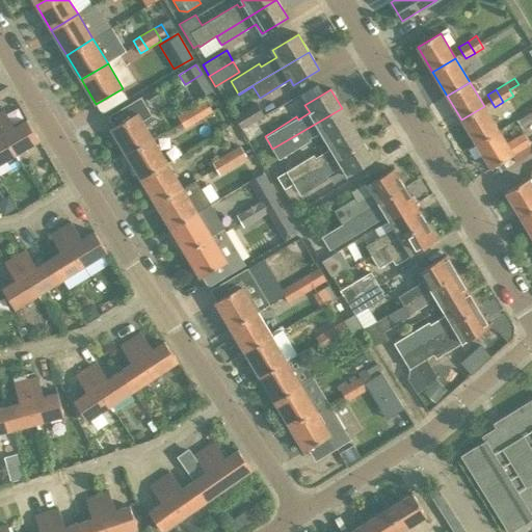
[(111,129),(126,155),(153,138),(142,121),(151,115),(140,97),(127,105),(134,115),(111,129)]
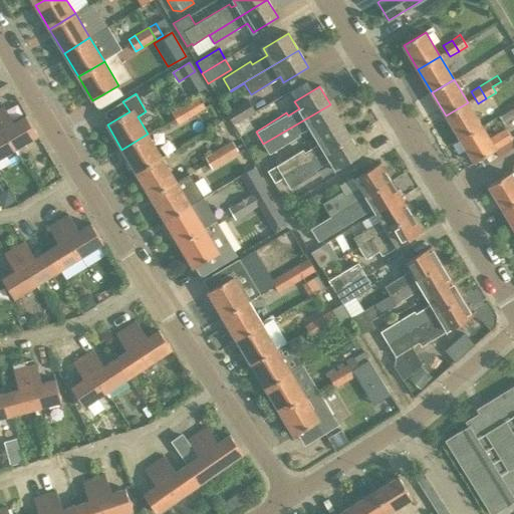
[(199,95),(192,99),(199,111),(206,107),(199,95)]
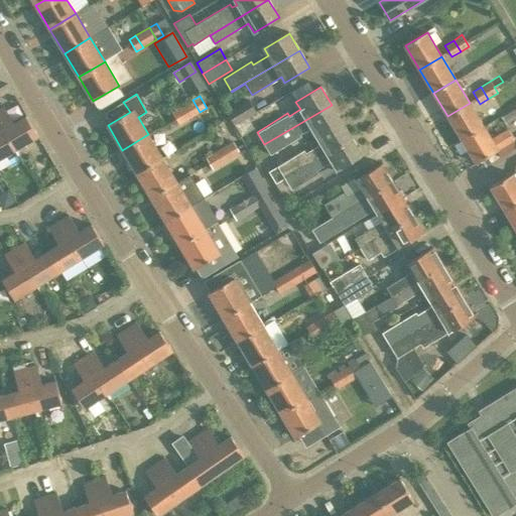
[(248,99),(227,112),(235,125),(256,112),(248,99)]
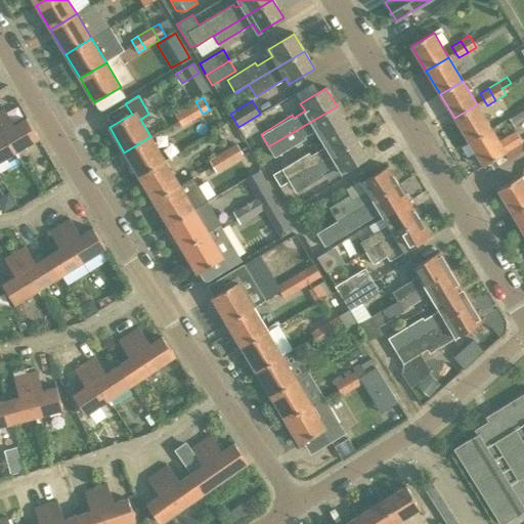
[(195,101),(181,110),(188,122),(203,114),(195,101)]
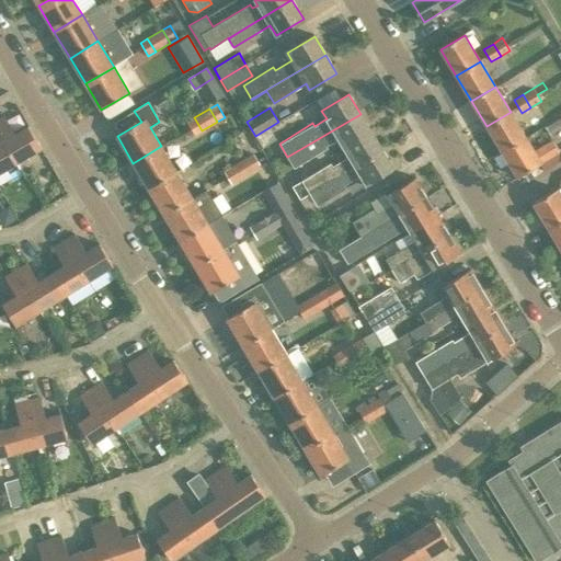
[(487,126),(502,152),(526,137),(511,112),(487,126)]
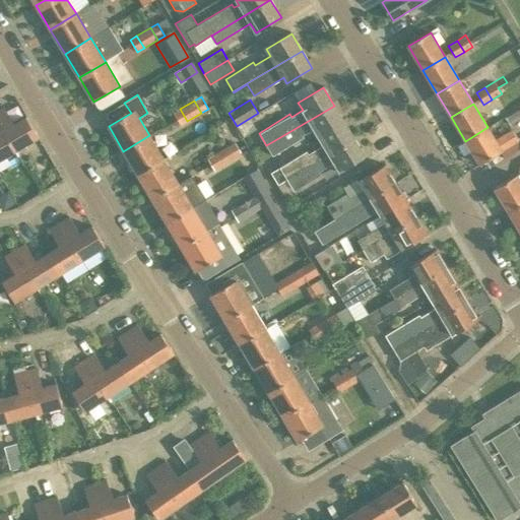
[(314,128),(318,136),(343,121),(334,106),(266,145),(272,155),(304,137),(303,135),(314,128)]
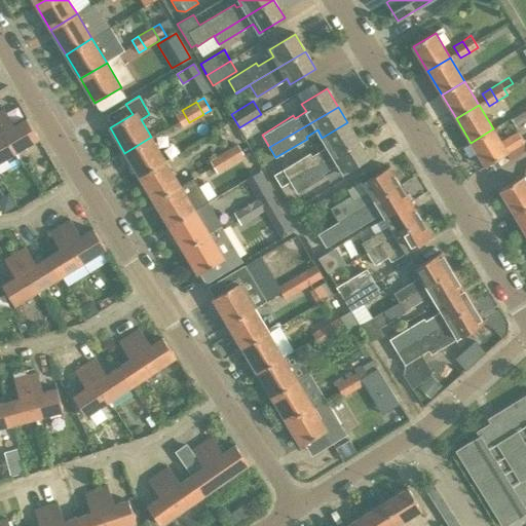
[(525,108),(511,118),(516,126),(525,119),(525,108)]
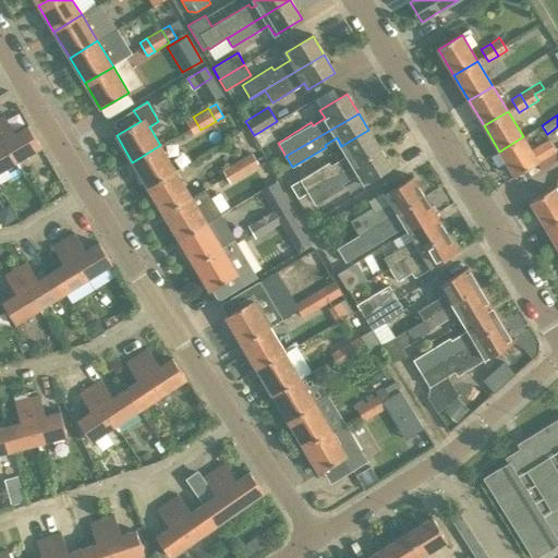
[(4,116),(0,118),(0,134),(16,162),(41,147),(28,125),(14,133),(4,116)]
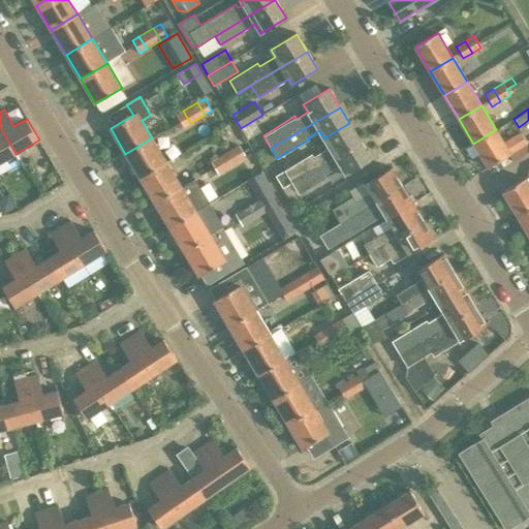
[(190,123),(183,111),(176,115),(183,127),(190,123)]
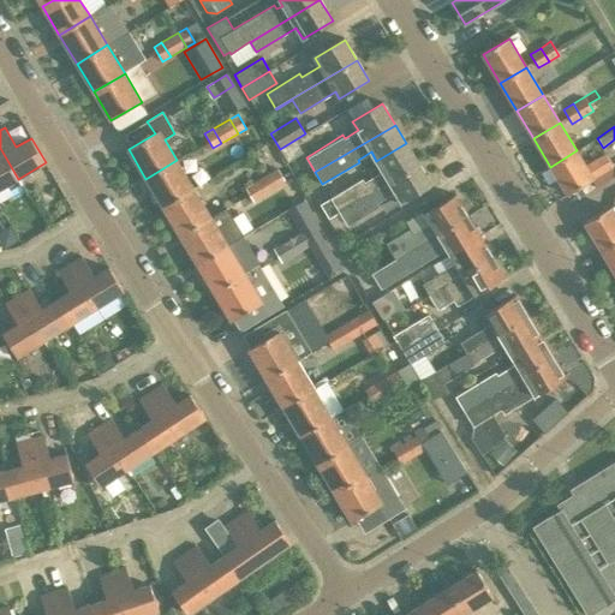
[(328,218),(329,220),(419,165),(406,143),(376,161),(382,171),(364,181),(363,178),(329,198),(330,199),(326,203),(333,215),(328,218)]
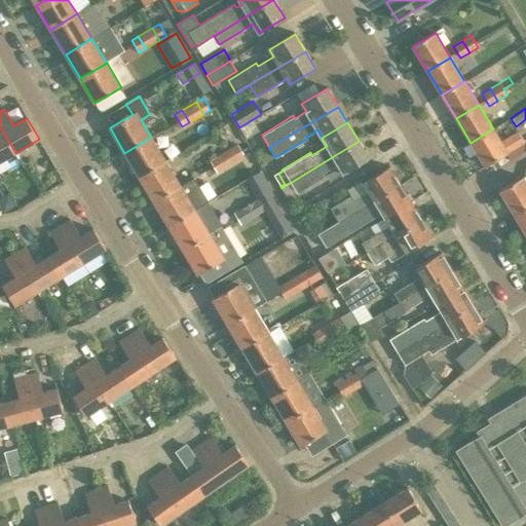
[(0,161),(15,153),(0,126),(0,161)]
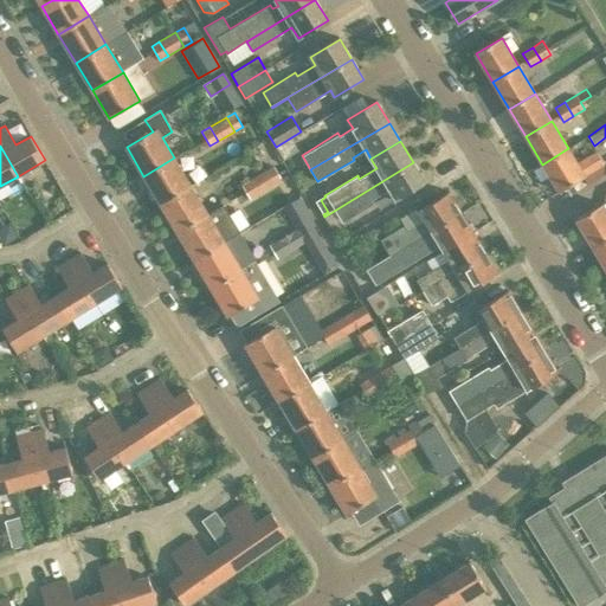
[(568,148),(542,165),(559,192),(582,178),(604,165),(595,150),(577,162),(568,148)]
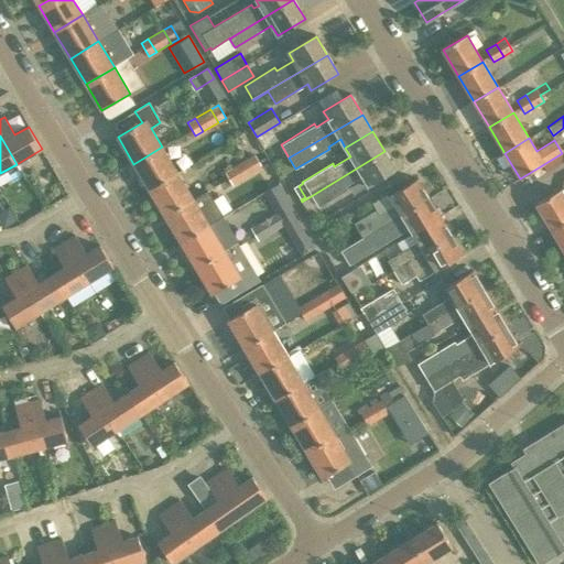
[(133,164),(150,190),(177,173),(162,147),(133,164)]
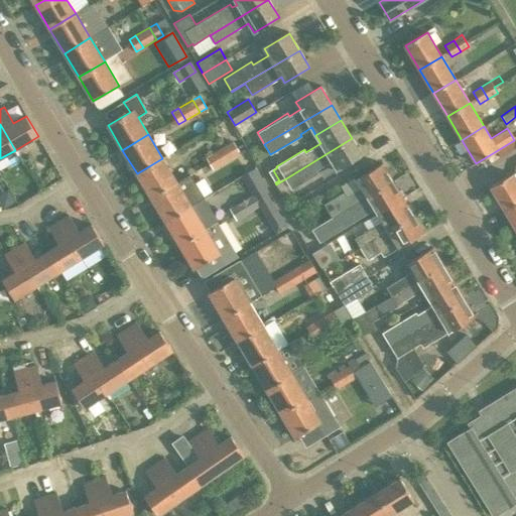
[(352,138),(276,184),(281,194),(290,187),(291,189),(318,173),(316,170),(332,161),(337,170),(363,155),(352,138)]
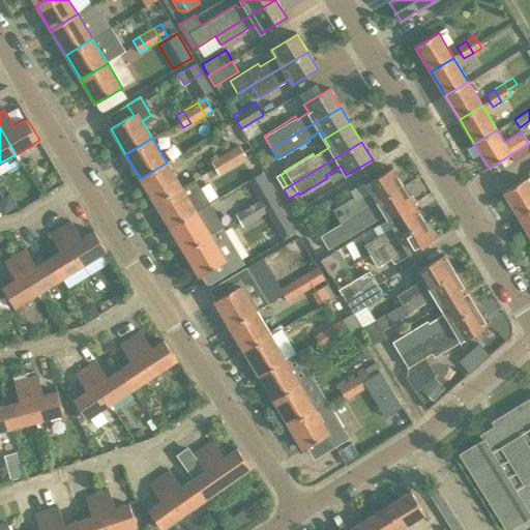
[(528,144),(509,155),(513,162),(529,152),(529,143),(528,144)]
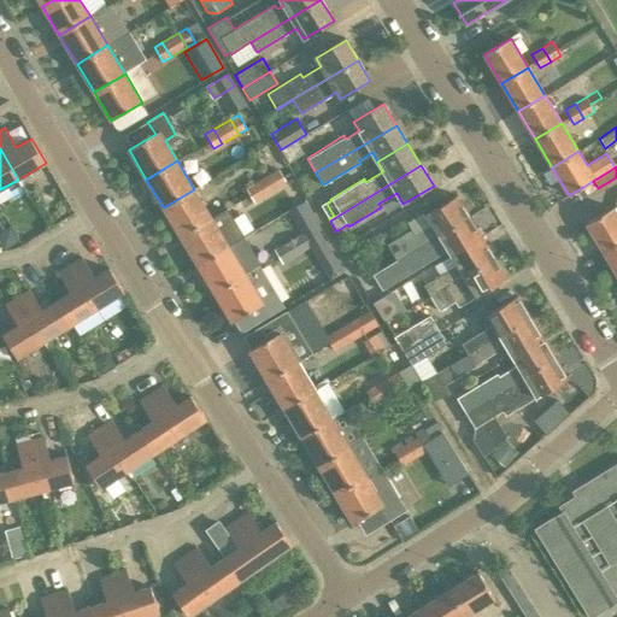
[(278,169),(270,174),(278,188),(287,183),(278,169)]
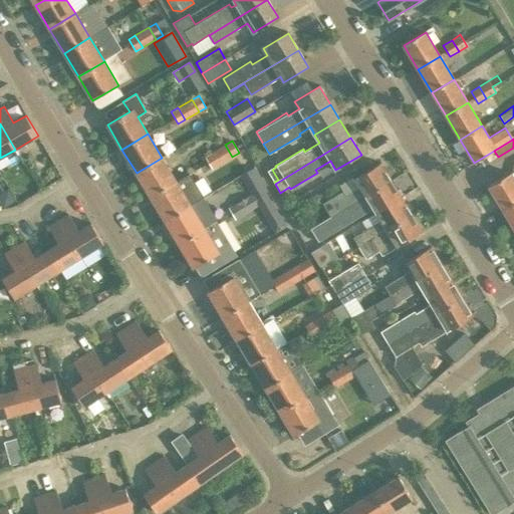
[(225,145),(212,153),(219,165),(232,157),(225,145)]
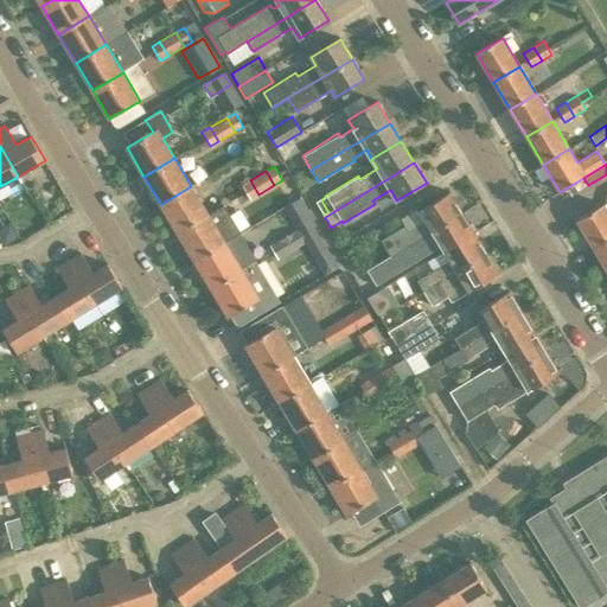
[(259,195),(250,180),(242,185),(250,199),(259,195)]
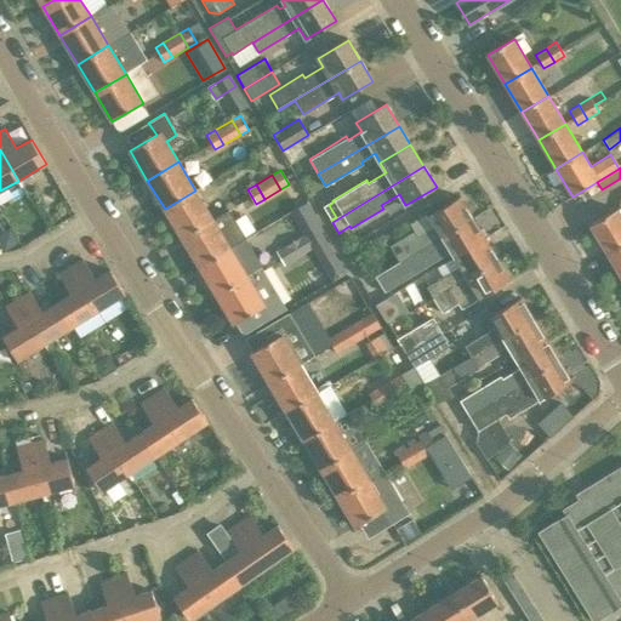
[(165,209),(182,238),(214,218),(195,191),(165,209)]
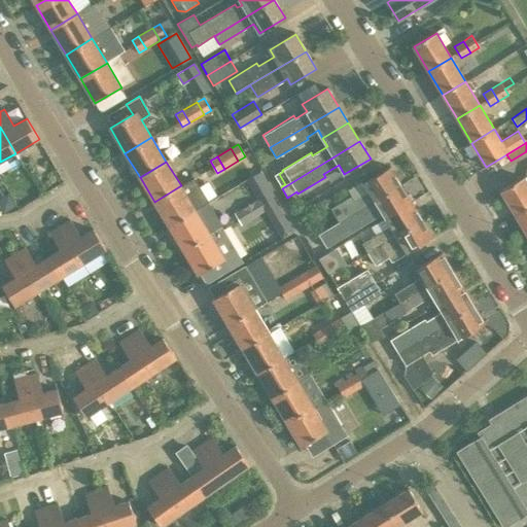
[(318,234),(320,236),(401,186),(390,168),(364,183),(370,190),(353,200),(350,196),(330,208),(339,221),(318,234)]
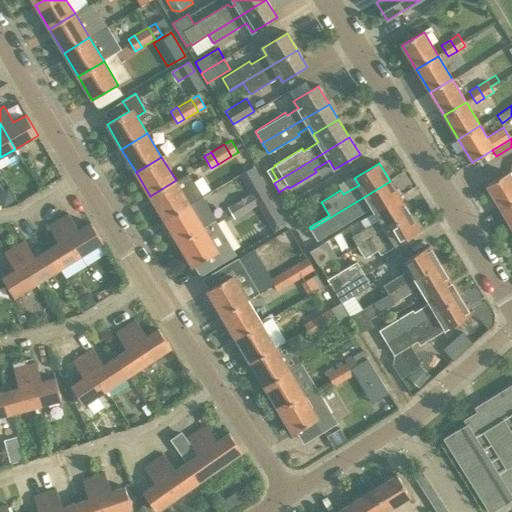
[(150,196),(164,220),(203,196),(188,173),(176,180),(150,196)]
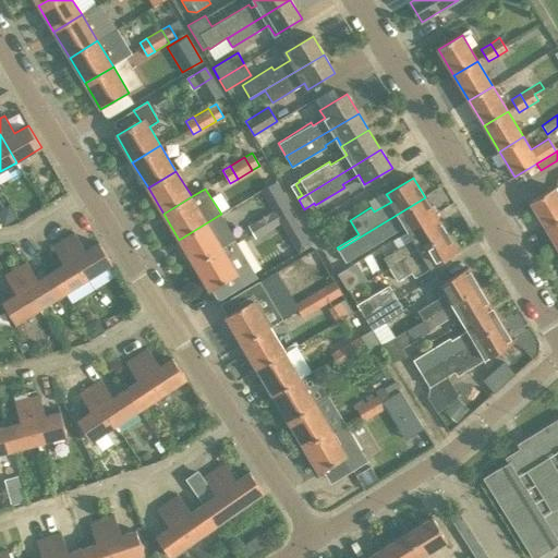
[(531,203),(546,229),(557,221),(557,194),(554,189),(531,203)]
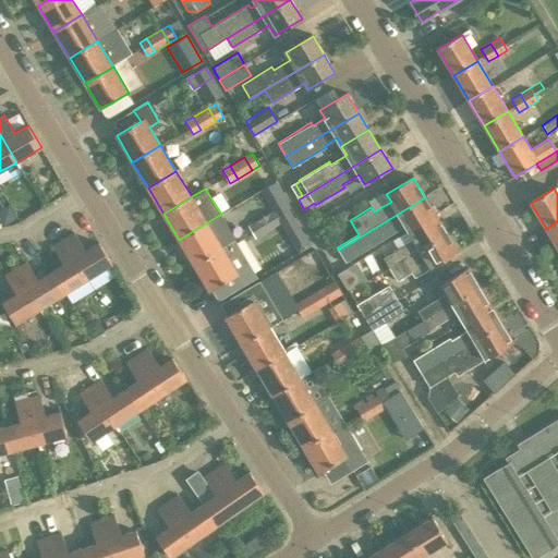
[(405,226),(409,232),(436,216),(425,197),(339,250),(346,262),(405,226)]
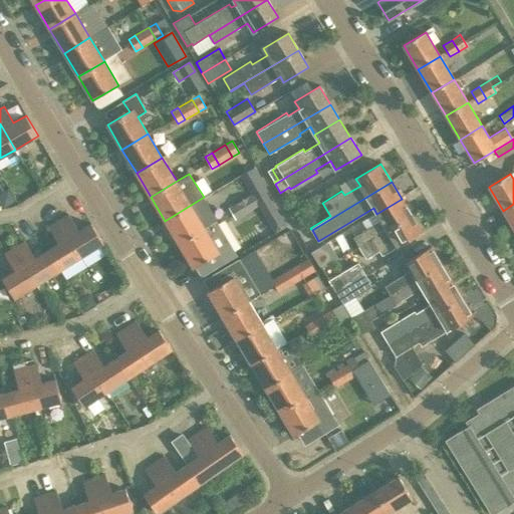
[(248,195),(255,207),(258,205),(275,233),(287,226),(267,192),(259,197),(255,191),(248,195)]
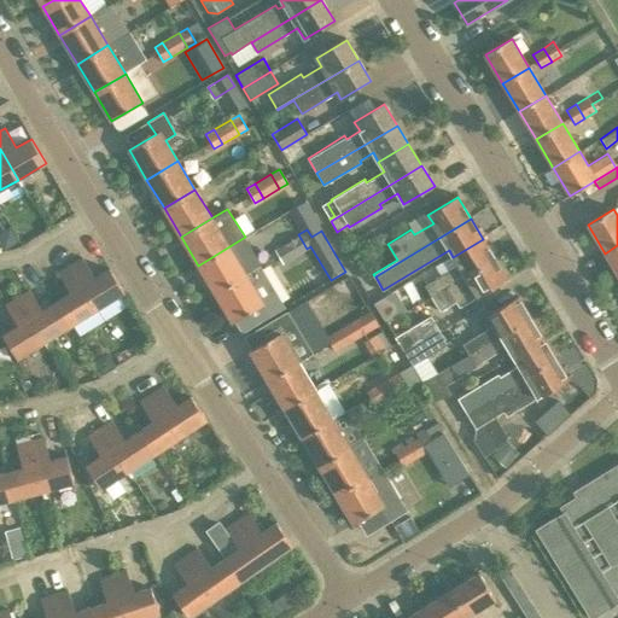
[(291,258),(307,249),(298,234),(283,244),(291,258)]
